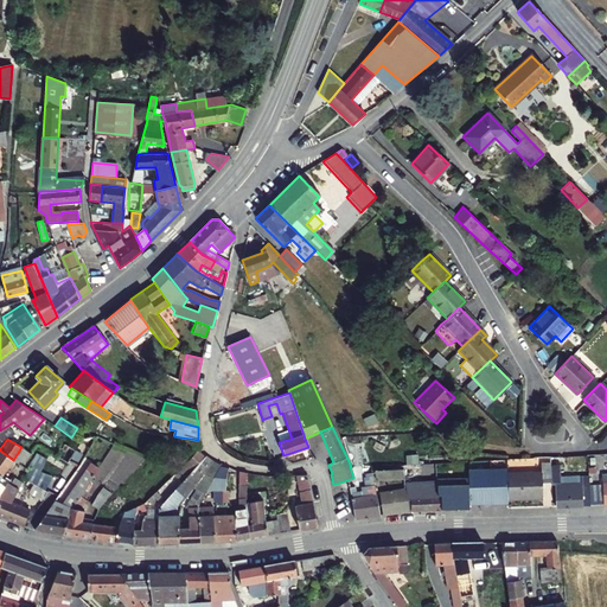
[(30,453),(26,459),(32,462),(43,448),(36,445),(30,453)]
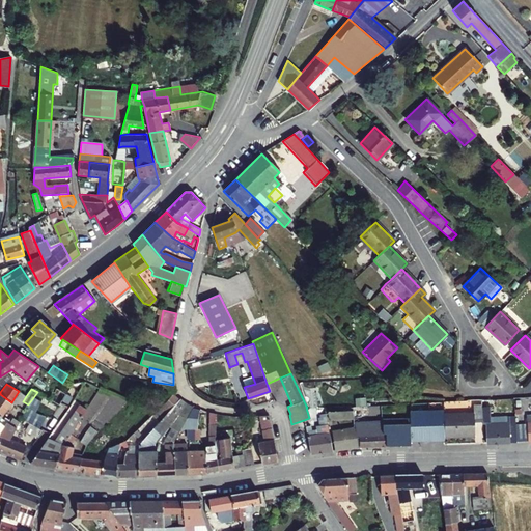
[(21,404),(23,401),(26,396),(19,391),(11,402),(15,404),(16,403),(17,401),(21,404)]
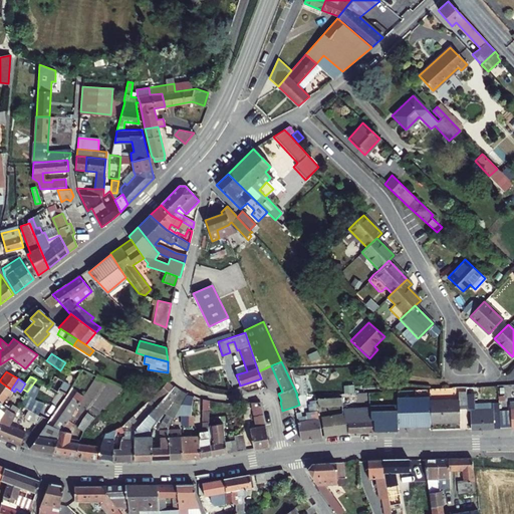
[(0,401),(2,403),(11,390),(0,381),(0,401)]
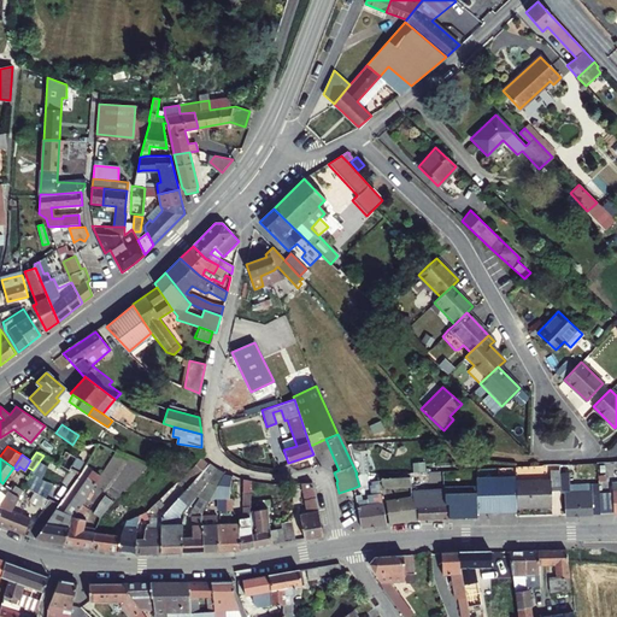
[(178,482),(186,489),(207,465),(201,459),(200,459),(181,480),(178,482)]
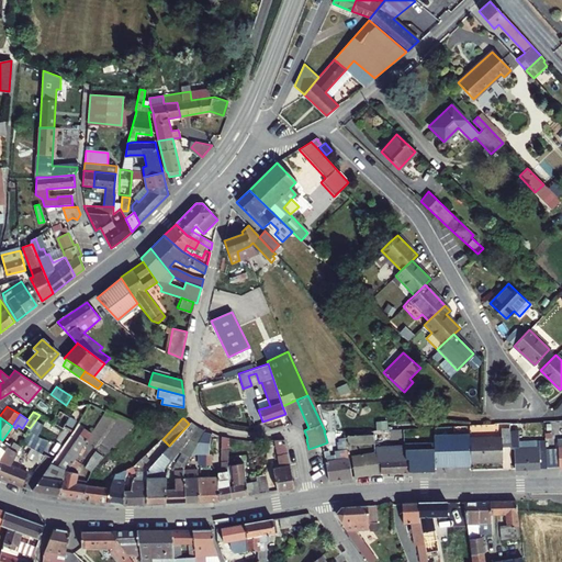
[(171,461),(179,451),(197,428),(190,423),(189,424),(169,446),(146,471),(146,503),(166,502),(166,489),(166,478),(158,478),(161,468),(169,460),(171,461)]
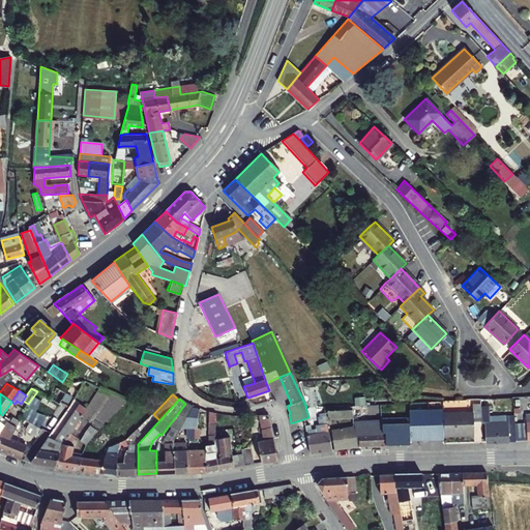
[(165,461),(156,461),(156,473),(173,473),(172,443),(193,407),(185,404),(169,425),(171,427),(162,443),(165,444),(165,461)]
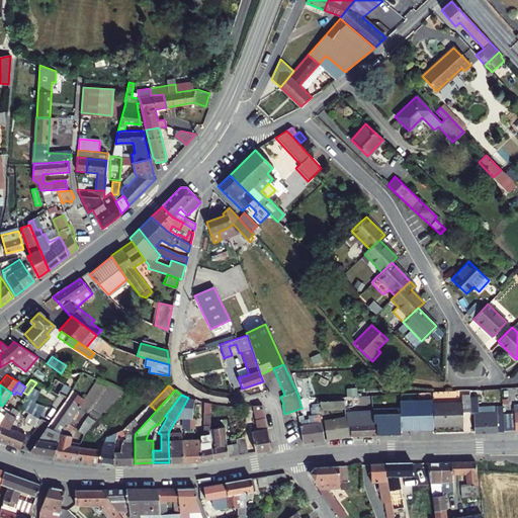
[(432,398),(432,400),(433,427),(462,426),(461,412),(470,412),(469,397),(469,396),(461,396),(461,403),(436,404),(435,398),(432,398)]
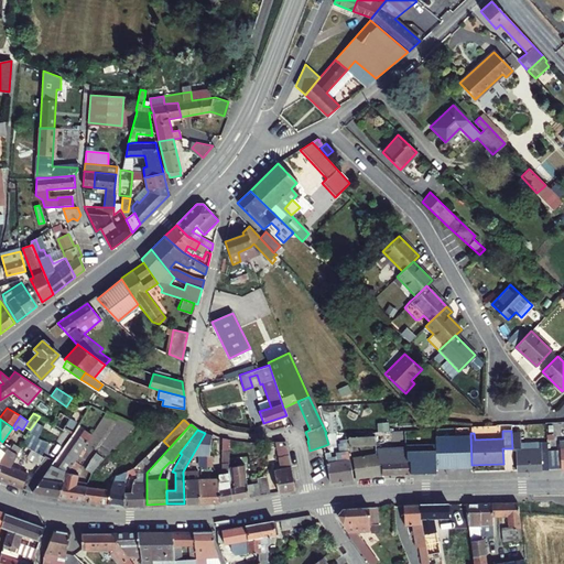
[(511,432),(512,448),(512,451),(516,451),(517,470),(546,469),(548,469),(548,452),(546,448),(541,448),(520,449),(519,432),(511,432)]
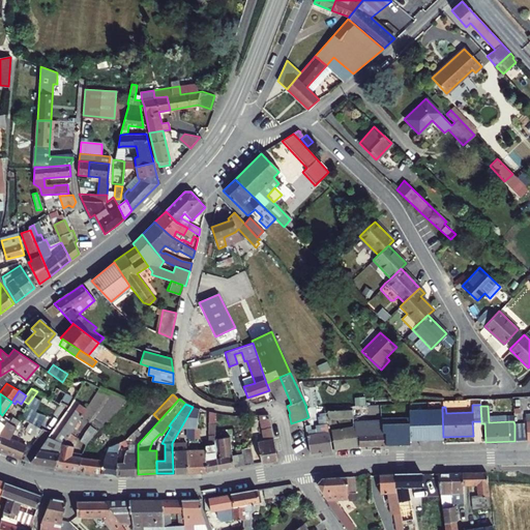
[(194,428),(197,428),(198,413),(200,408),(197,407),(192,415),(192,424),(189,424),(189,428),(188,429),(188,439),(193,439),(194,428)]
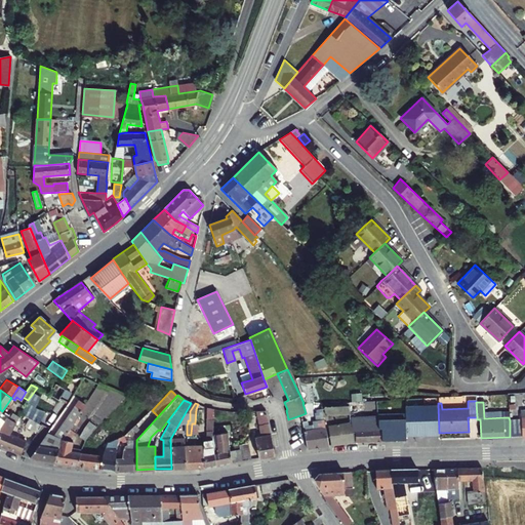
[(303,403),(306,413),(314,411),(312,403),(304,403),(303,403)]
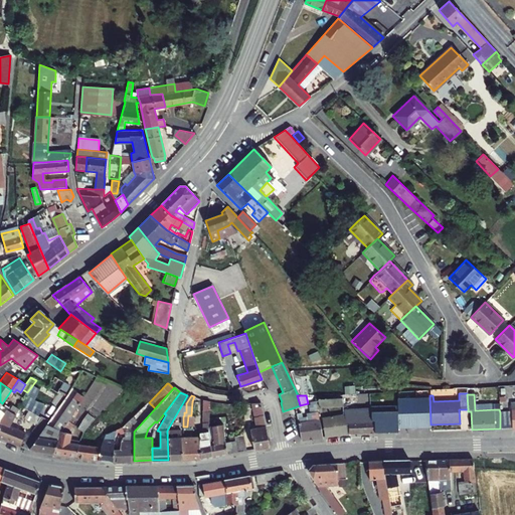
[(342,405),(341,397),(318,399),(319,406),(342,405)]
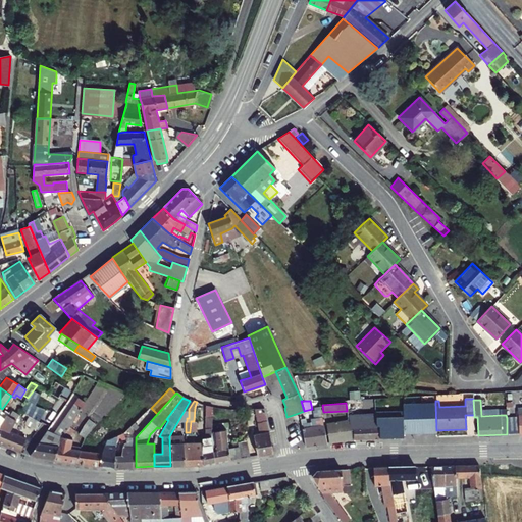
[(346,403),(347,411),(348,421),(349,431),(352,431),(353,438),(379,438),(379,426),(375,426),(375,415),(354,417),(353,403),(346,403)]
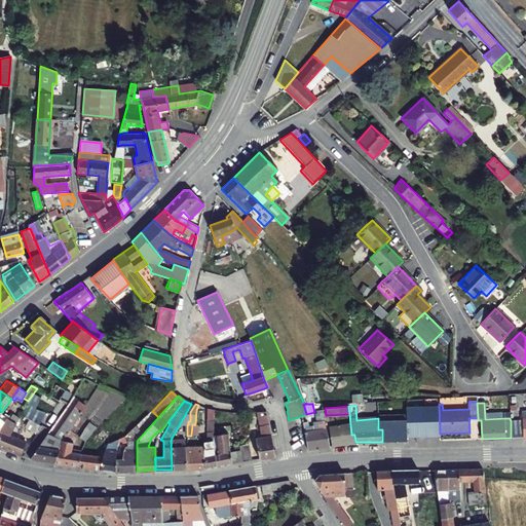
[(440,434),(439,406),(405,407),(406,437),(440,436),(440,434)]
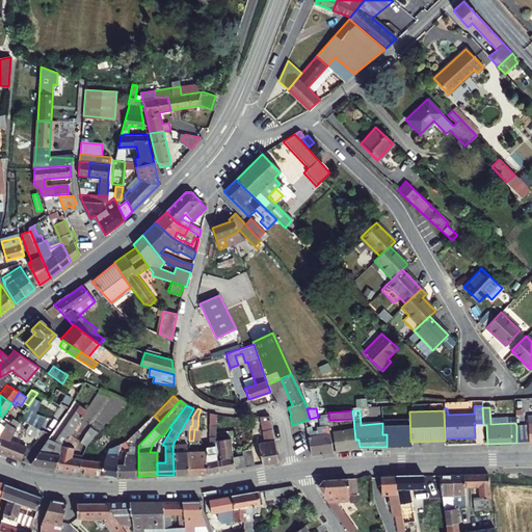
[(26,413),(20,420),(41,432),(43,423),(26,413)]
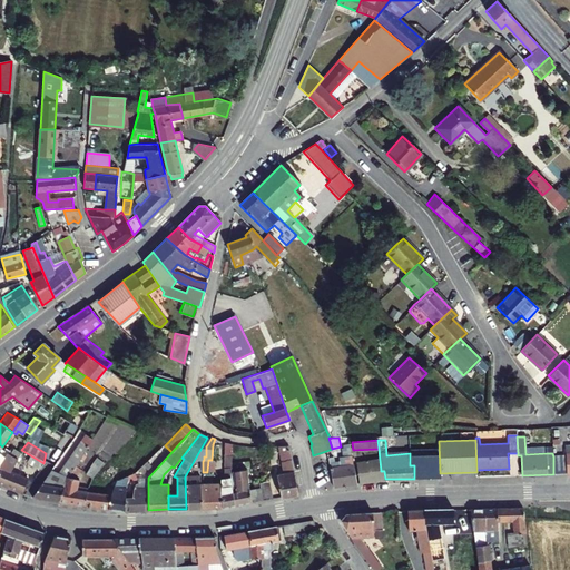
[(67,477),(75,467),(88,446),(80,442),(59,473),(50,471),(31,498),(59,502),(67,477)]
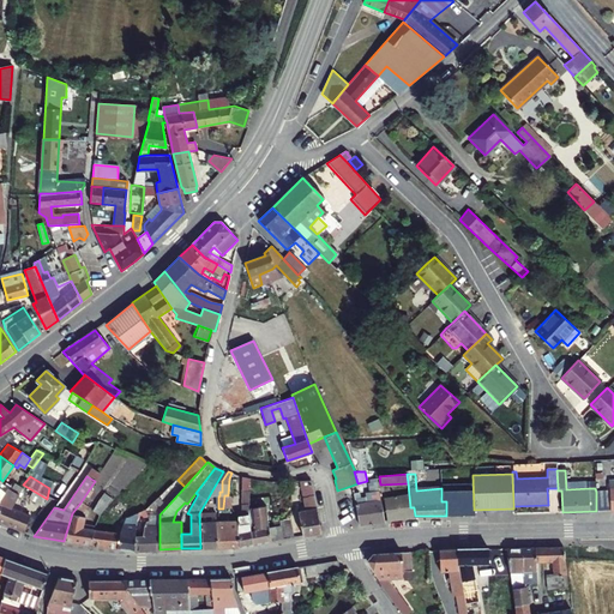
[(239,547),(251,545),(248,525),(248,516),(250,500),(250,479),(241,477),(241,516),(238,516),(236,522),(238,534),(239,547)]
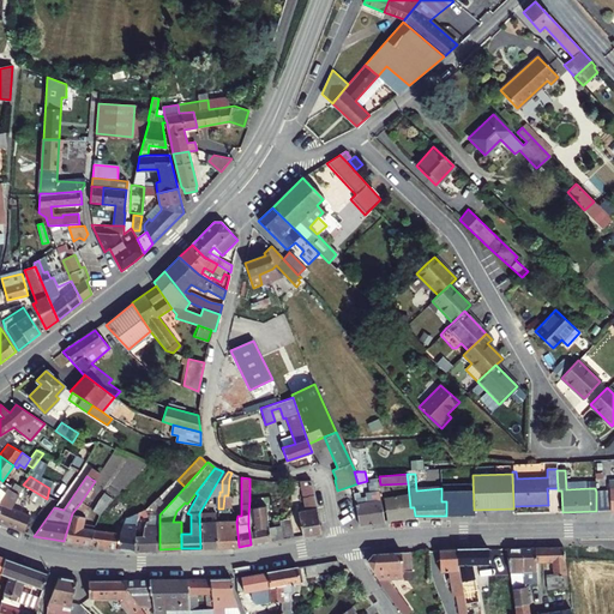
[(383,522),(375,479),(371,480),(371,482),(367,482),(371,501),(360,504),(357,493),(353,493),(360,525),(383,522)]
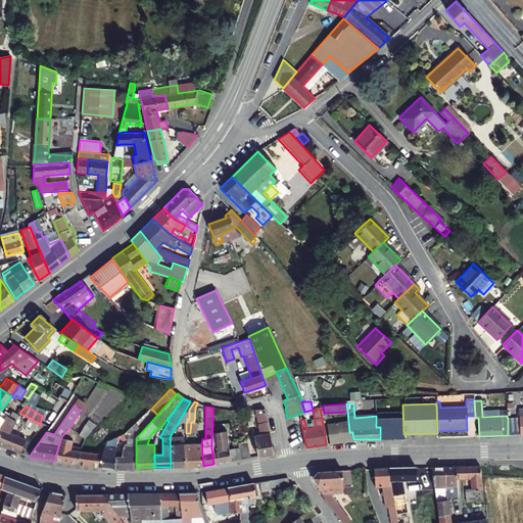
[(272,454),(264,409),(255,410),(259,435),(253,436),(257,456),(272,454)]
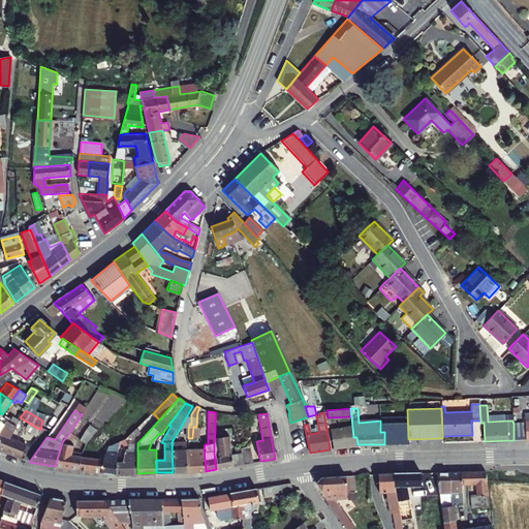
[(525,424),(514,424),(514,440),(526,439),(528,439),(528,413),(525,413),(525,424)]
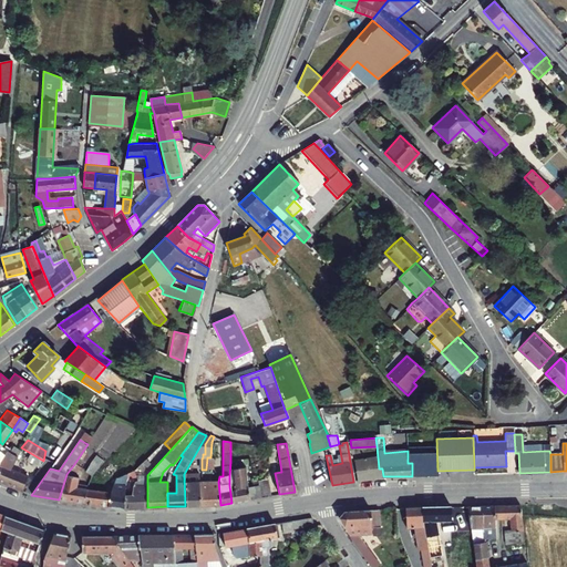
[(17,457),(21,452),(19,451),(13,446),(10,453),(17,457)]
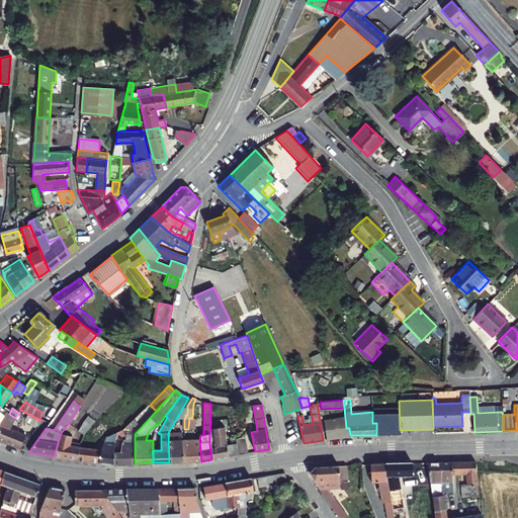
[(39,421),(19,409),(17,412),(19,413),(25,417),(24,420),(36,427),(39,421)]
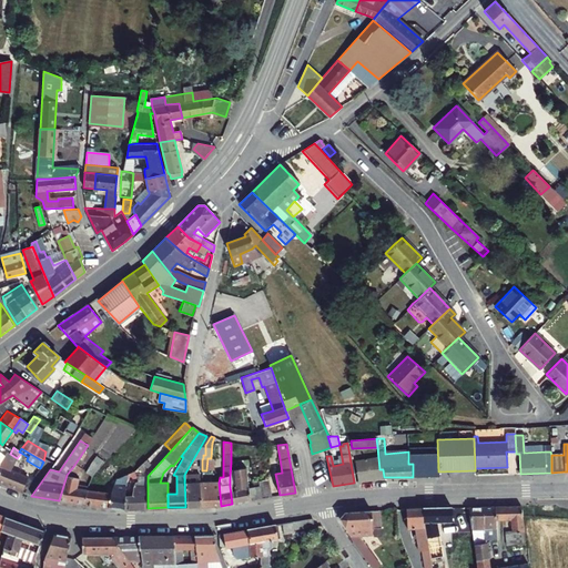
[(0,467),(1,468),(0,470),(0,483),(22,493),(27,477),(10,469),(17,458),(10,454),(8,452),(0,462),(0,467)]
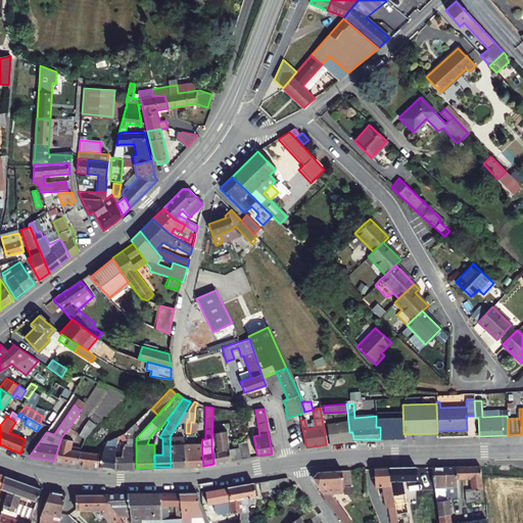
[(96,425),(88,420),(78,434),(85,438),(96,425)]
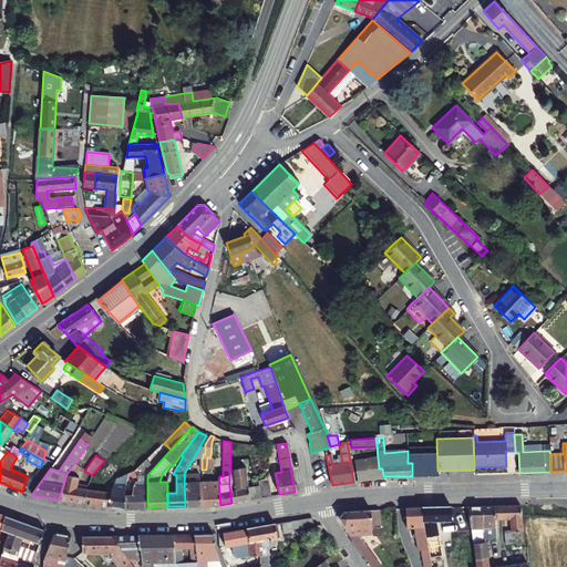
[(152,459),(150,456),(137,467),(142,471),(150,464),(148,463),(152,459)]
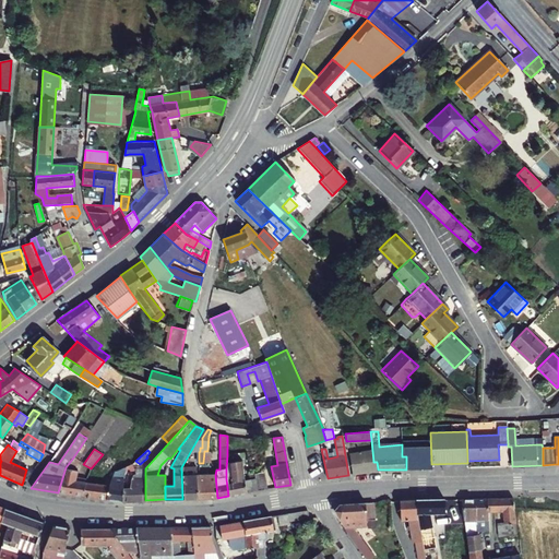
[(406,450),(406,456),(406,470),(428,468),(428,450),(406,450)]
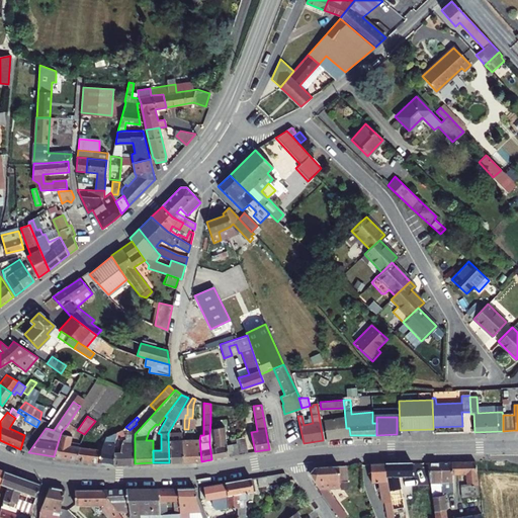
[(348,436),(346,428),(345,418),(324,421),(327,439),(348,436)]
